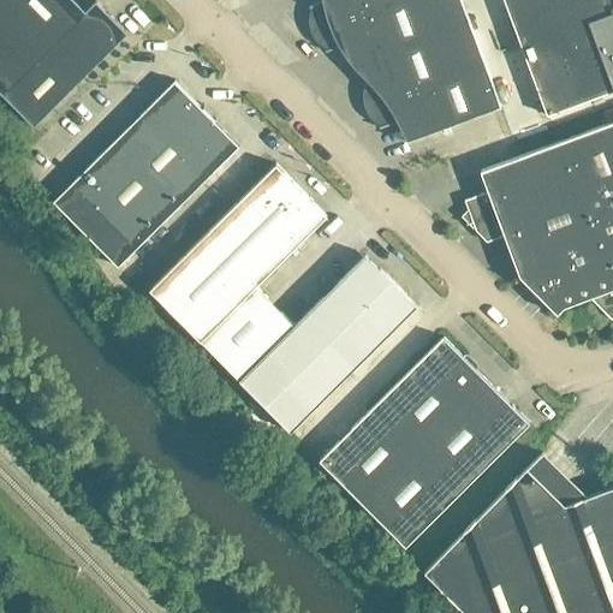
[(84,15),(70,0),(0,0),(0,95),(33,128),(125,34),(95,4),(84,15)]
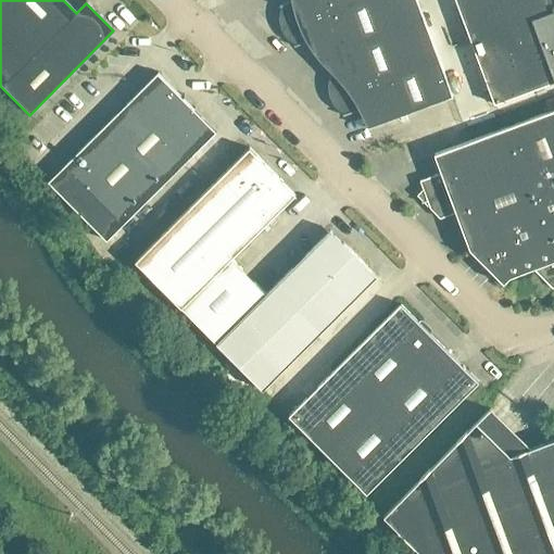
[(414,0),(292,0),(293,1),(277,7),(277,9),(279,8),(280,9),(278,12),(277,16),(277,21),(278,25),(279,29),(281,34),(284,38),(287,41),(290,43),(293,46),(292,47),(292,48),(313,40),(326,77),(328,76),(328,77),(327,82),(326,86),(326,89),(327,93),(328,99),(330,103),(332,106),(336,110),(339,112),(342,114),(342,115),(341,116),(341,117),(357,111),(364,129),(451,98),(414,0)]
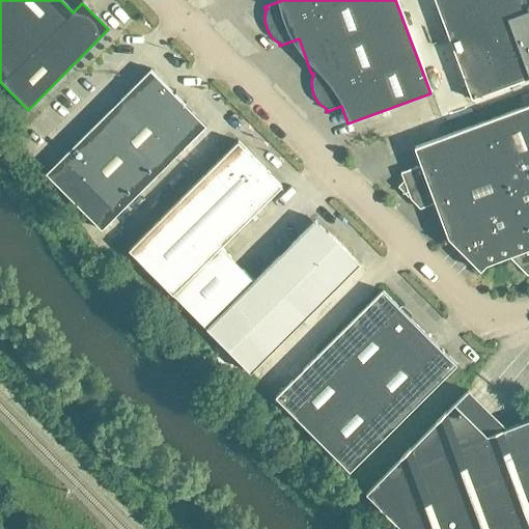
[(528,9),(528,10),(523,0),(433,0),(470,101),(528,79),(528,9)]
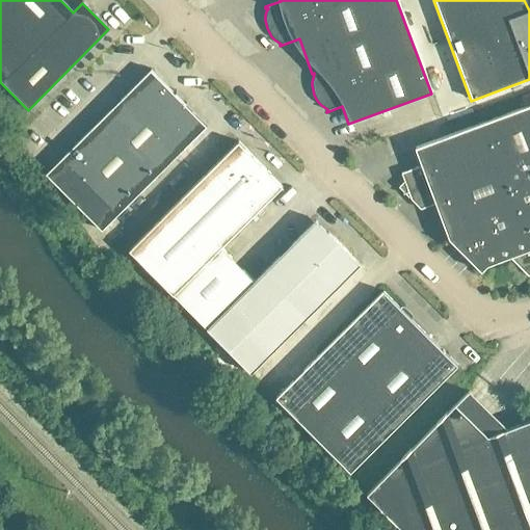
[(101,232),(205,128),(149,71),(45,175),(101,232)]
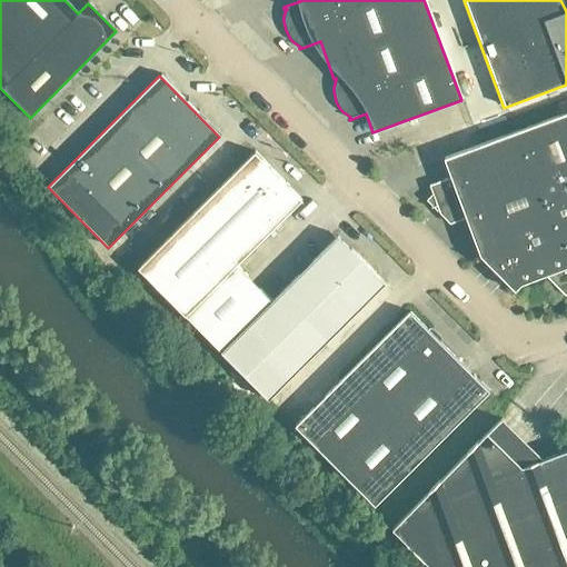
[(566,112),(443,159),(450,179),(446,180),(428,187),(431,196),(436,206),(429,208),(430,209),(436,207),(438,215),(448,225),(460,220),(465,218),(479,257),(514,291),(528,276),(540,272),(544,276),(543,276),(564,297),(566,292),(566,112)]
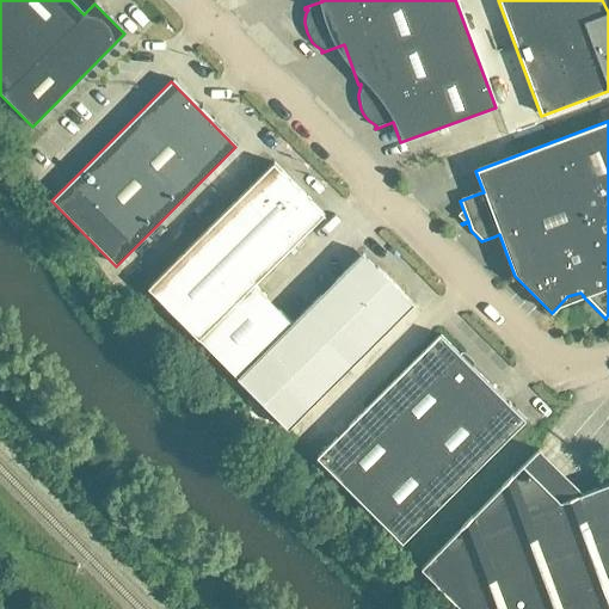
[(323,215),(309,201),(272,164),(146,289),(197,340),(198,339),(252,285),(323,215)]
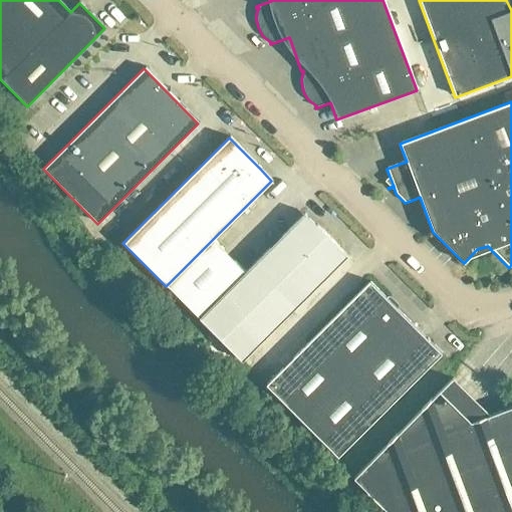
[(346,256),(303,214),(244,273),(199,318),(198,318),(241,361),(346,256)]
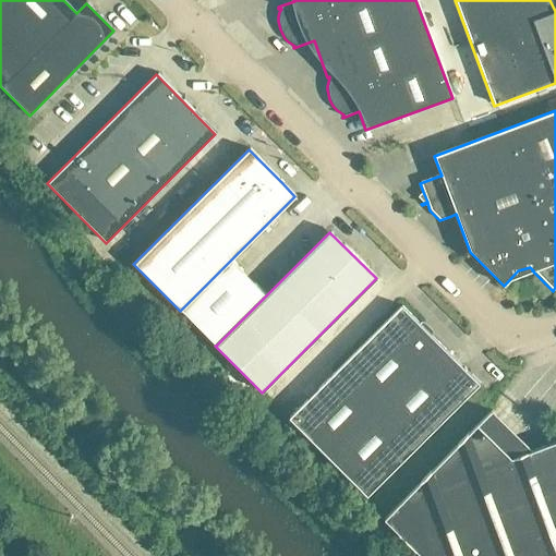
[(216,346),(265,297),(230,261),(181,310),(216,346)]
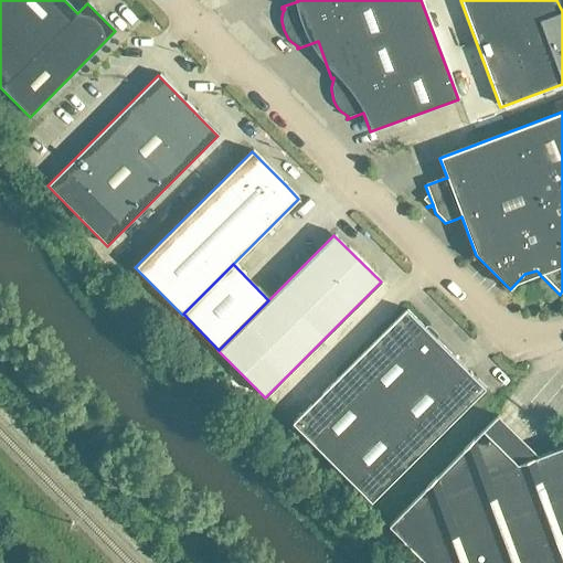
[(371,503),(485,390),(453,358),(405,310),(382,333),(291,424),(371,503)]
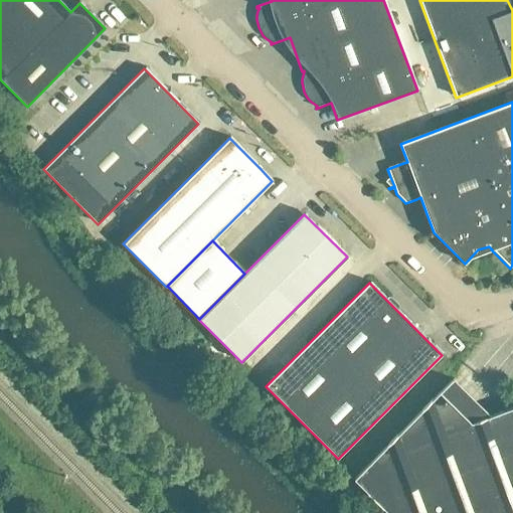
[(344,470),(374,500),(453,421),(512,398),(512,389),(501,358),(430,385),(344,470)]
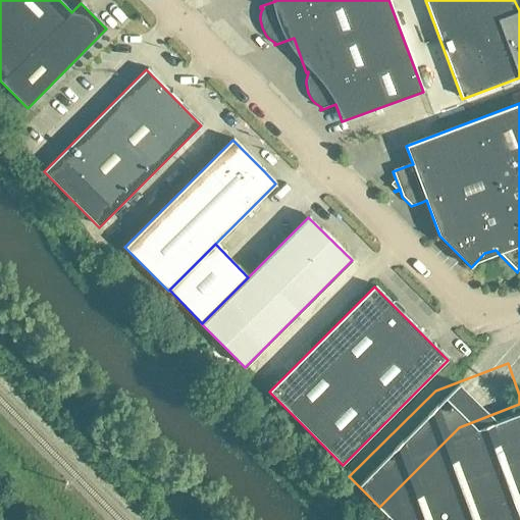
[(519,519),(519,478),(497,487),(463,519),(519,519)]
